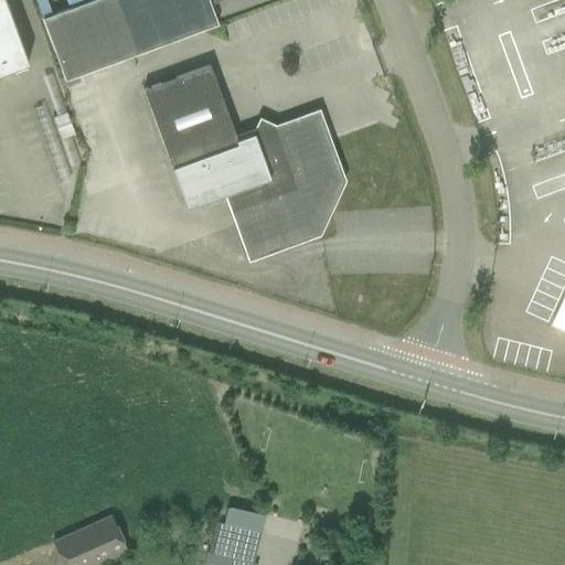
[(3,0),(0,0),(0,73),(28,64),(3,0)]
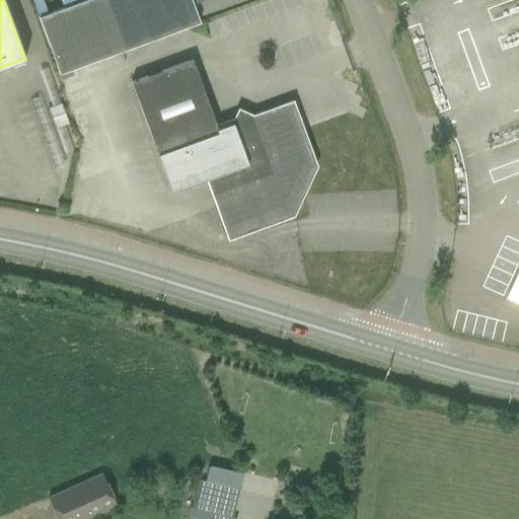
[(84,0),(39,16),(60,74),(124,51),(200,22),(193,4),(205,0),(84,0)]
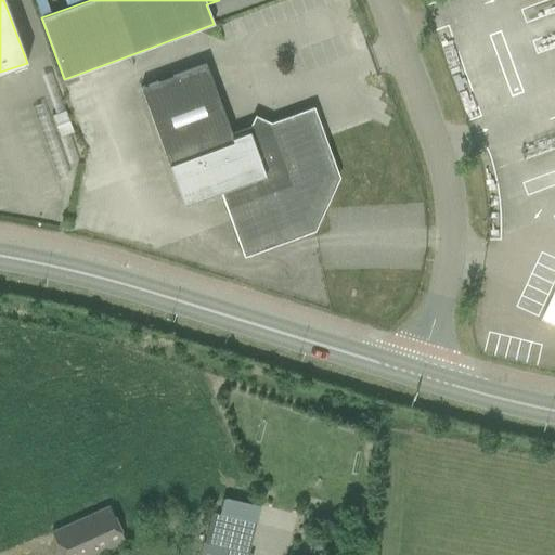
[(223,191),(246,252),(311,228),(334,177),(310,113),(265,129),(266,127),(257,123),(253,130),(232,138),(205,64),(140,88),(182,206),(223,191)]
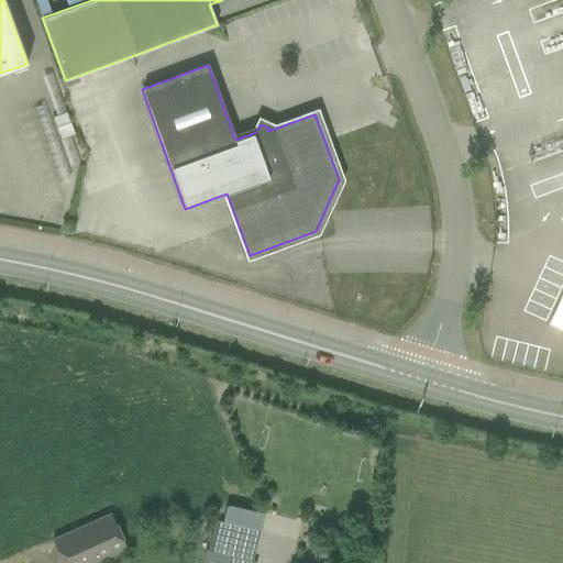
[(90,121),(78,125),(86,146),(95,143),(91,134),(95,134),(90,121)]
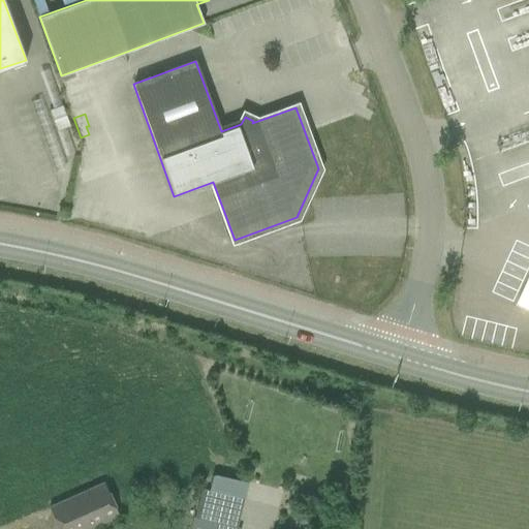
[(528,277),(517,304),(528,309),(528,277)]
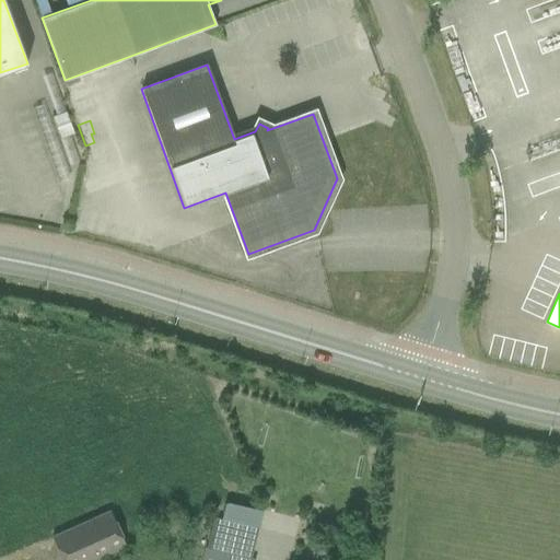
[(51,537),(61,559),(92,559),(125,546),(109,511),(51,537)]
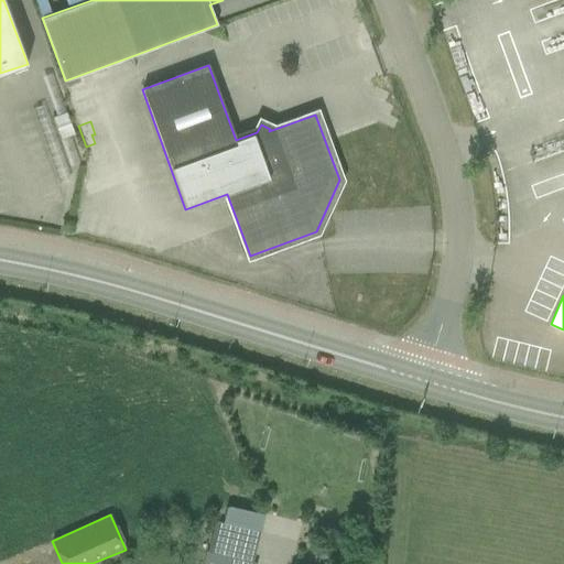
[(205,551),(202,563),(240,563),(230,562),(231,556),(207,551),(205,551)]
